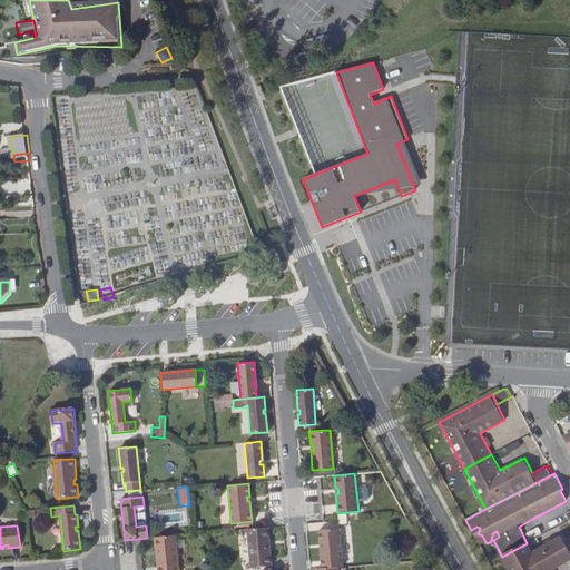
[(477,527),(471,530),(481,547),(487,543),(482,536),(478,533),(480,528),(477,527)]
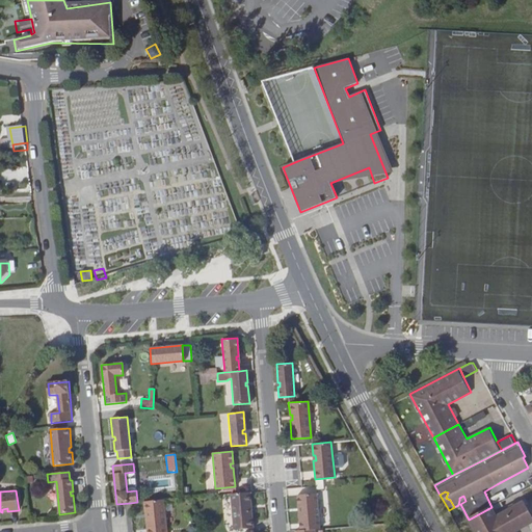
[(251,504),(250,493),(231,494),(234,530),(254,528),(251,509),(248,509),(248,504),(251,504)]
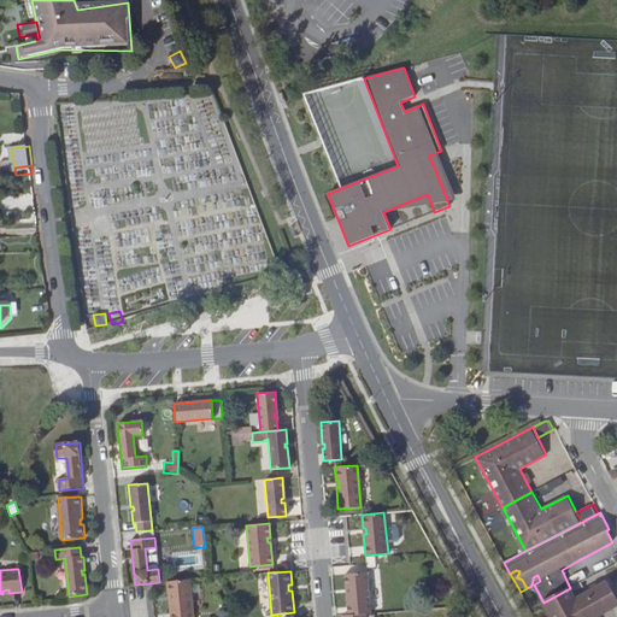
[(365,613),(371,612),(366,571),(344,574),(346,587),(348,587),(348,593),(346,593),(348,615),(365,613)]
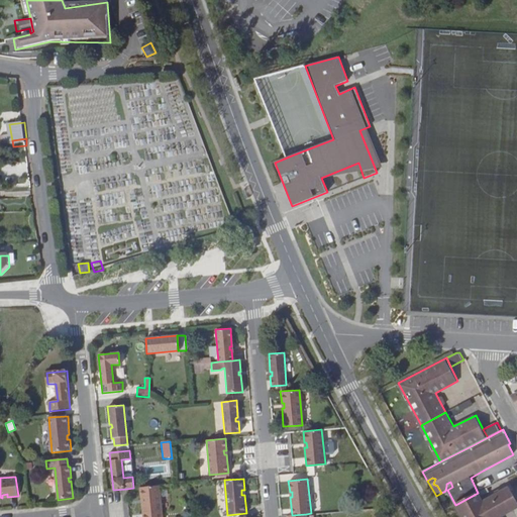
[(162,516),(159,486),(139,488),(142,516),(162,516)]
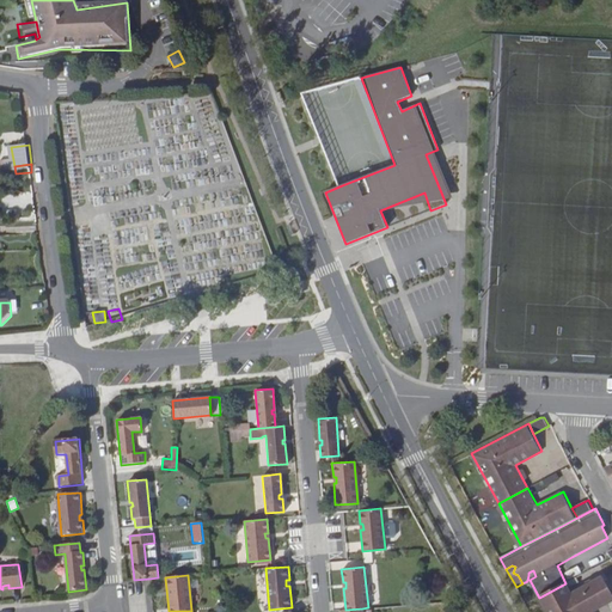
[(565,583),(539,598),(546,611),(591,611),(611,600),(611,593),(603,576),(571,594),(565,583)]
